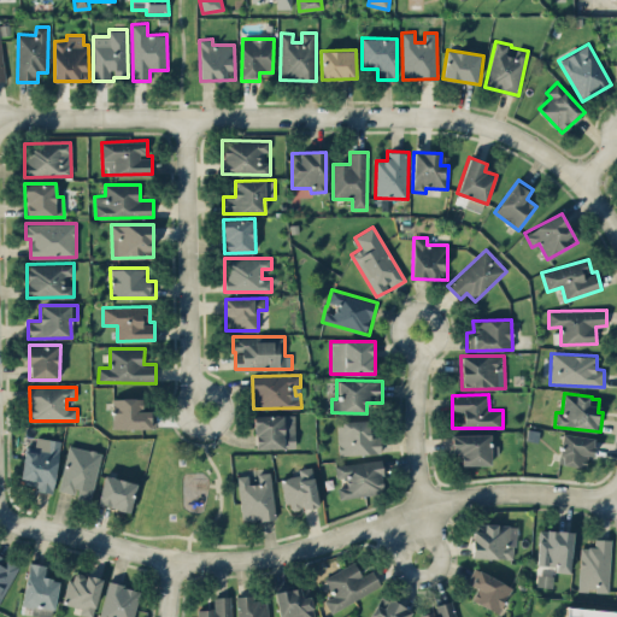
[(142,398),(112,398),(113,428),(156,428),(154,410),(142,410),(142,398)]
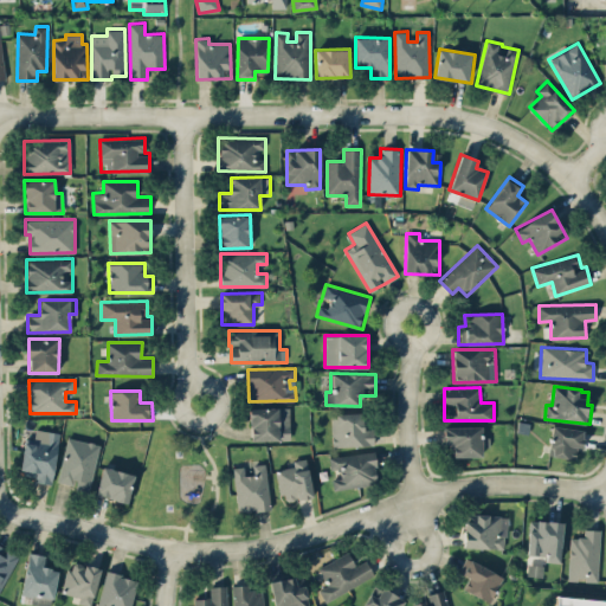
[(291,439),(290,406),(249,408),(250,440),(291,439)]
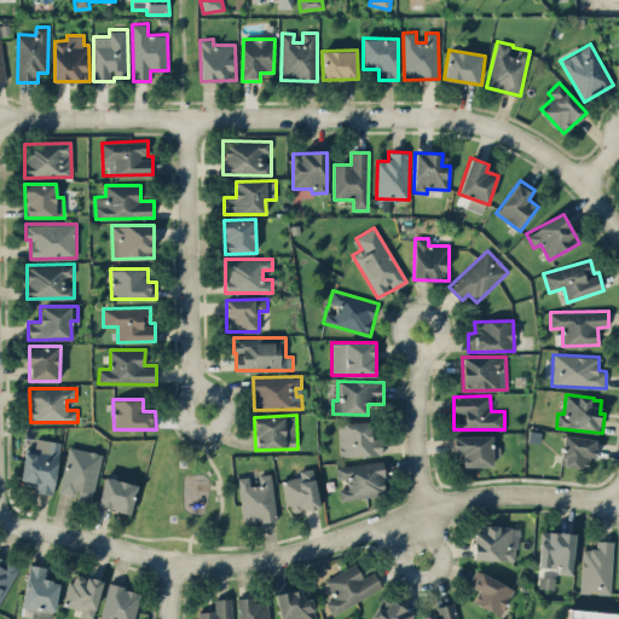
[(339,456),(382,455),(381,438),(372,438),(372,421),(339,422),(339,456)]
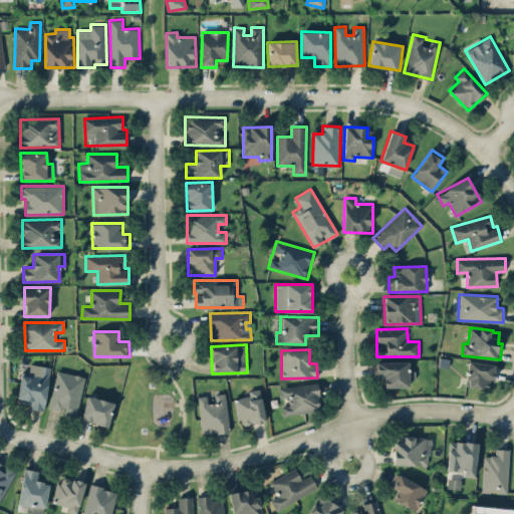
[(383,388),(414,387),(413,370),(409,370),(409,360),(375,361),(375,378),(383,377),(383,388)]
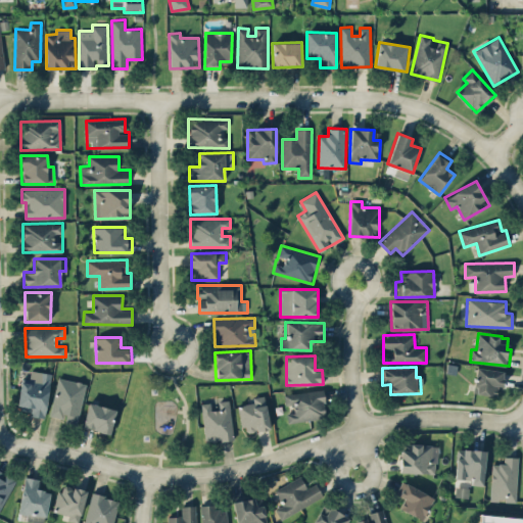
[(474,394),(497,395),(498,385),(504,385),(505,370),(475,369),(474,394)]
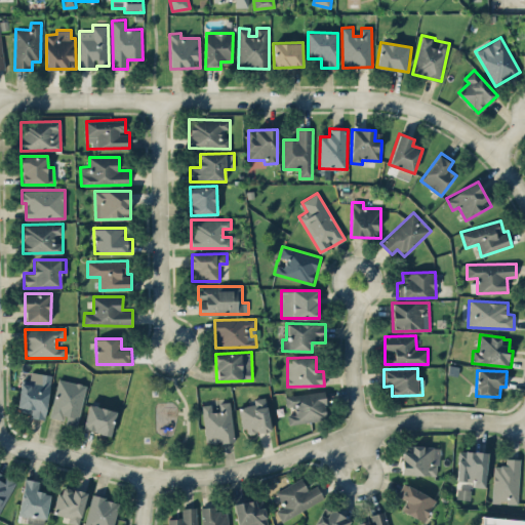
[(45,419),(52,375),(31,371),(29,384),(21,381),(17,406),(31,408),(30,416),(45,419)]
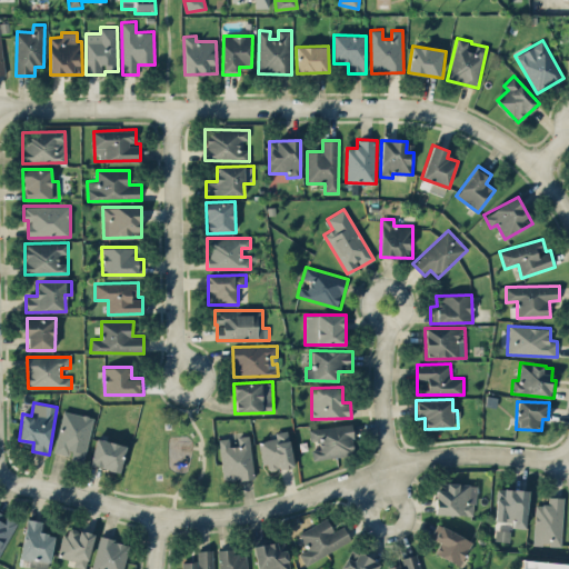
[(93,417),(62,410),(53,452),(71,456),(71,458),(85,460),(93,417)]
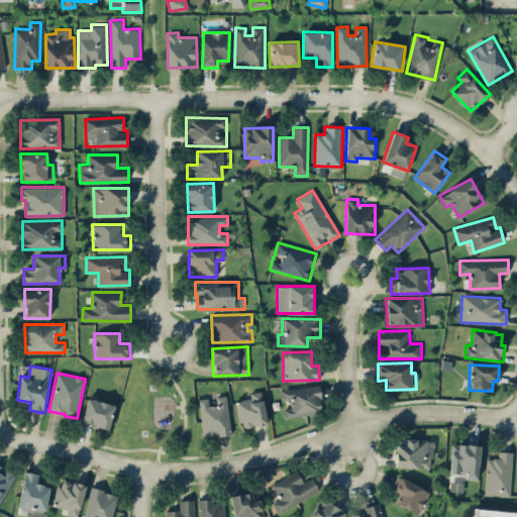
[(285,417),(324,412),(320,385),(281,390),(282,400),(290,399),(291,408),(283,408),(285,417)]
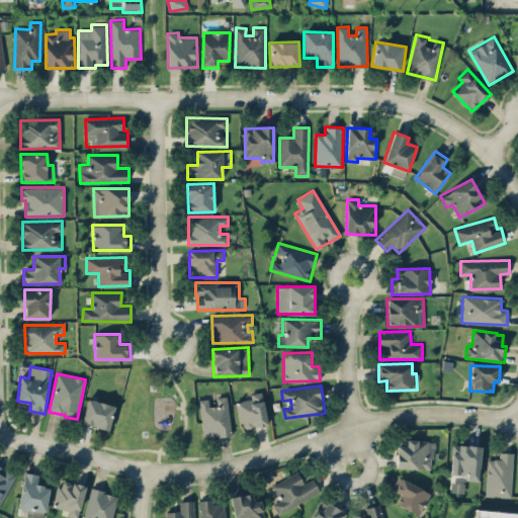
[(269,424),(264,392),(250,394),(250,399),(237,401),(241,428),(269,424)]
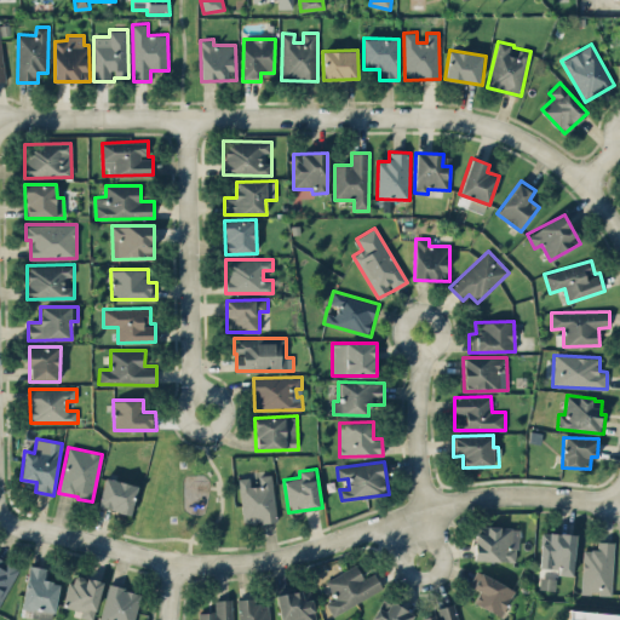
[(242,523),(276,521),(274,474),(259,475),(259,486),(250,486),(250,477),(239,477),(242,523)]
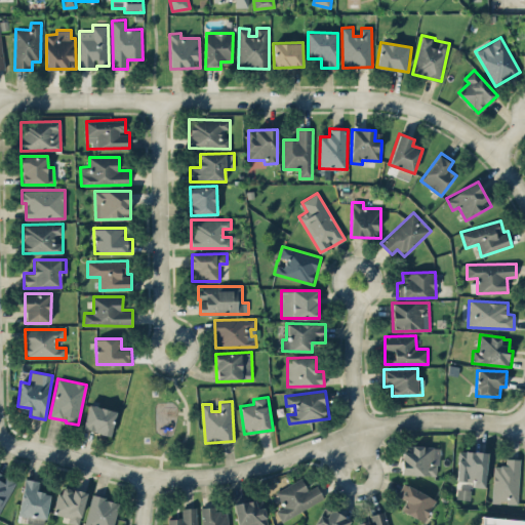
[(82,428),(111,436),(117,411),(88,404),(82,428)]
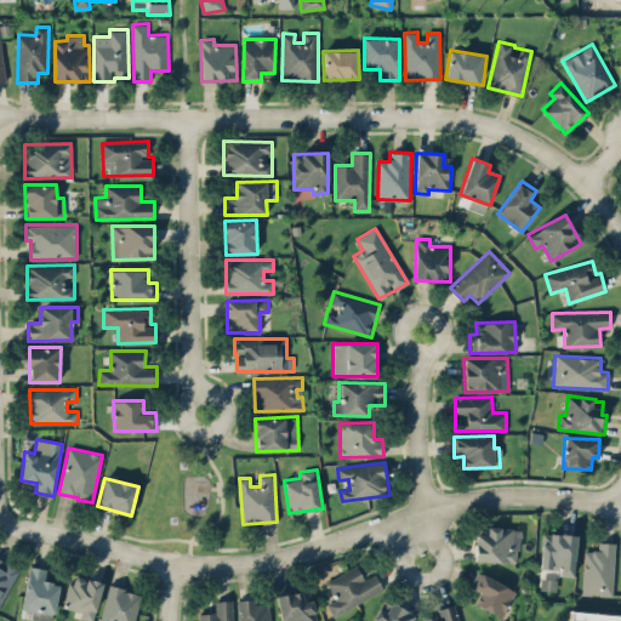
[(517,562),(519,528),(477,527),(476,560),(517,562)]
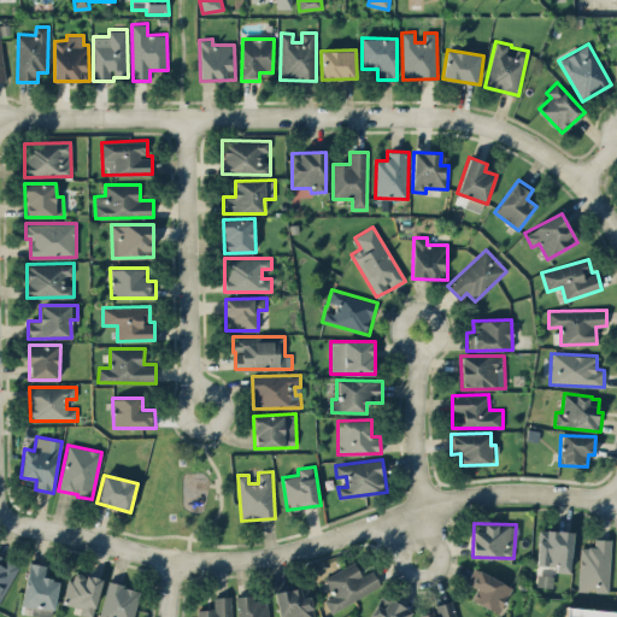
[(538,530),(536,564),(556,565),(556,570),(575,571),(576,532),(538,530)]
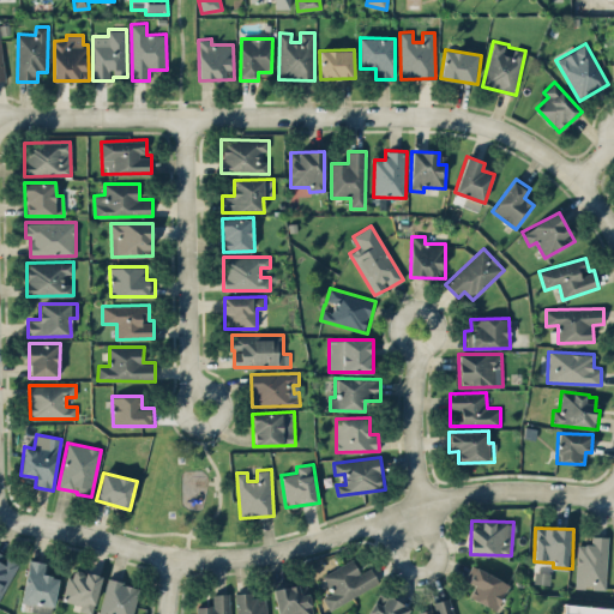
[(591,545),(577,543),(576,588),(606,589),(608,536),(591,536),(591,545)]
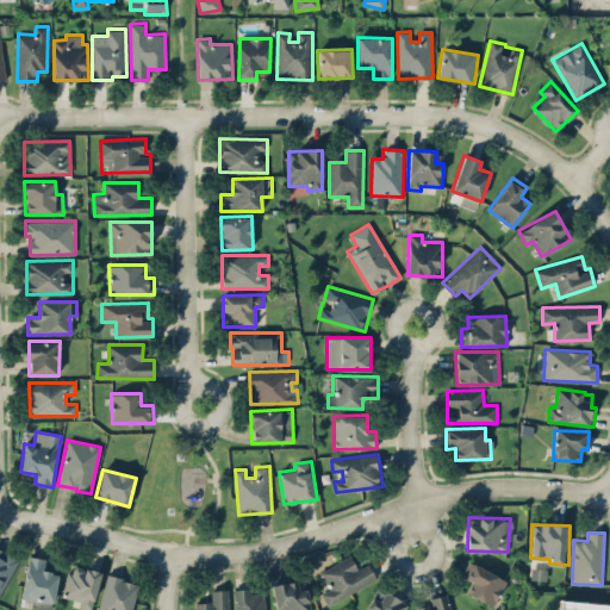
[(0,598),(19,558),(0,548),(0,598)]
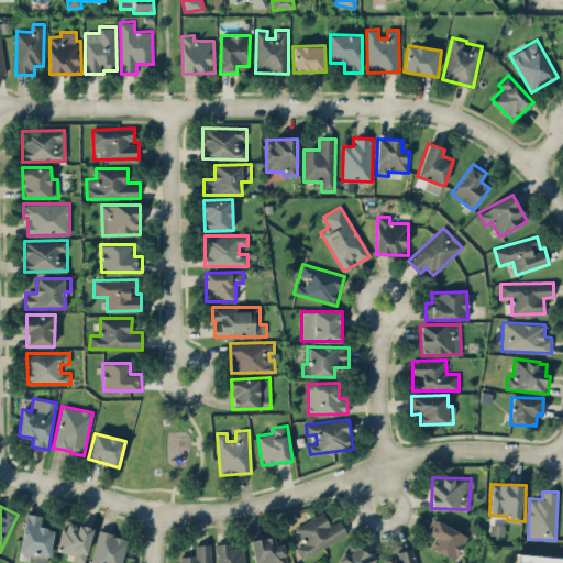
[(48,562),(54,530),(44,528),(46,516),(26,512),(20,552),(30,554),(29,560),(47,562),(48,562)]
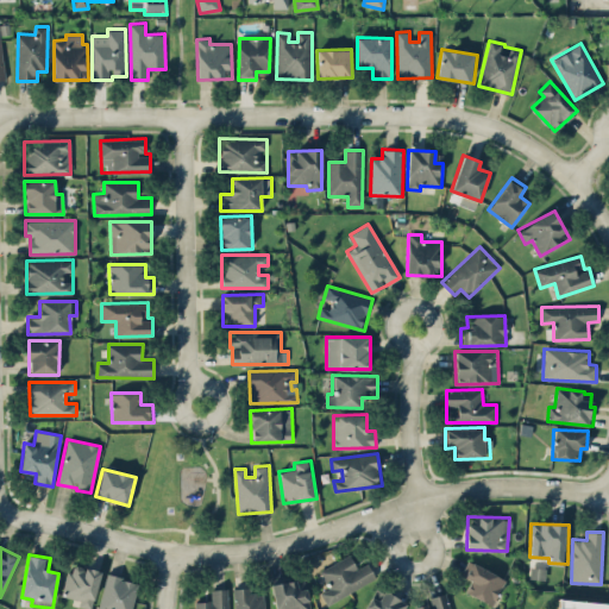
[(376,579),(368,563),(357,569),(350,554),(320,569),(328,588),(320,591),(326,603),(376,579)]
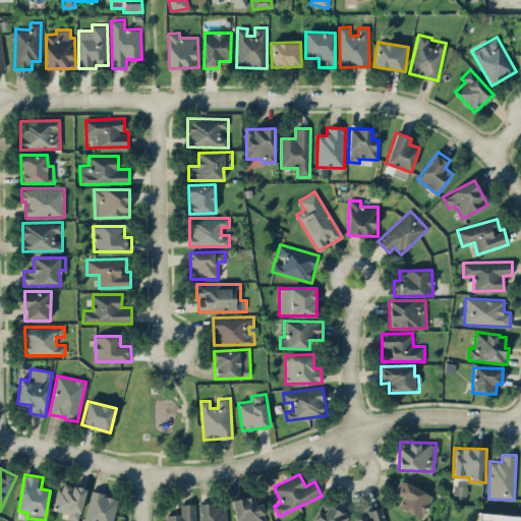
[(398,507),(422,517),(432,494),(399,480),(395,491),(403,496),(398,507)]
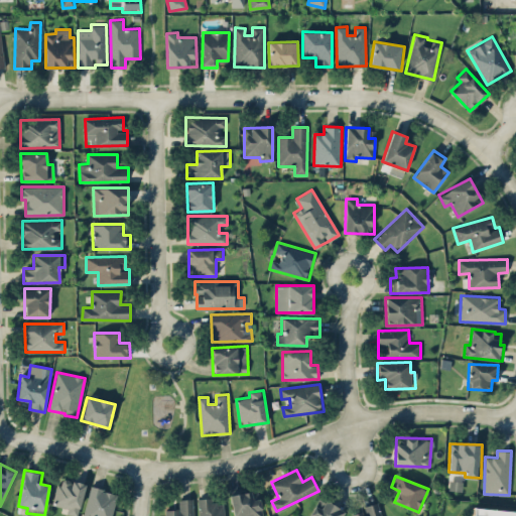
[(77,515),(86,484),(60,477),(52,504),(68,508),(67,513),(77,515)]
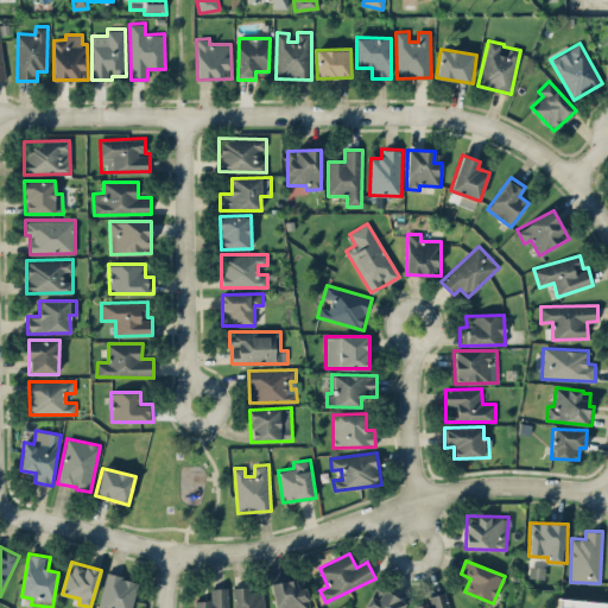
[(546,568),(530,567),(529,577),(545,578),(546,568)]
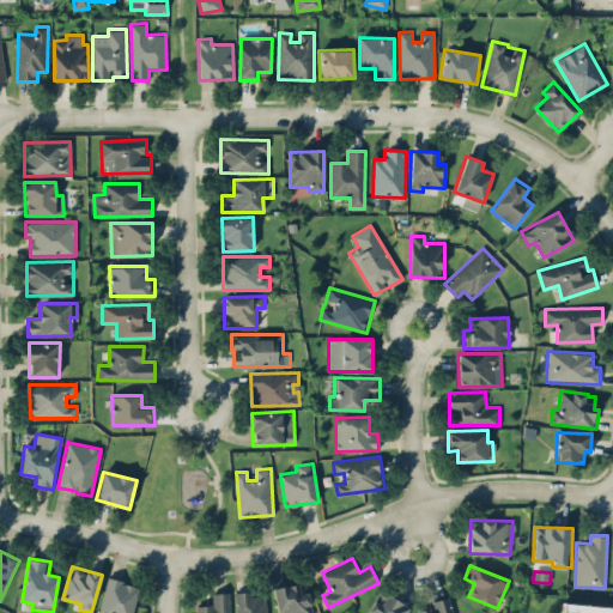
[(133,612),(138,584),(105,578),(98,612),(133,612)]
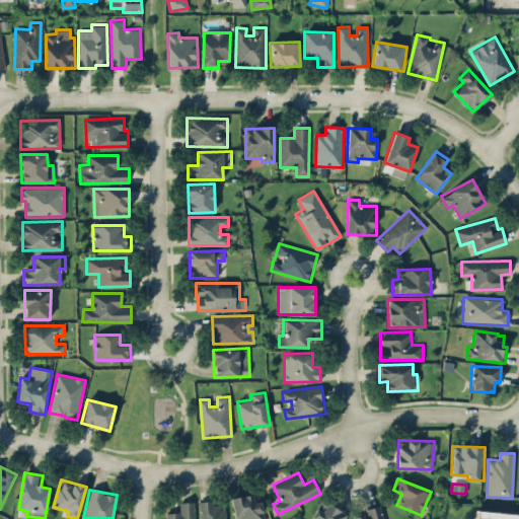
[(264,518),(262,494),(233,497),(234,518),(264,518)]
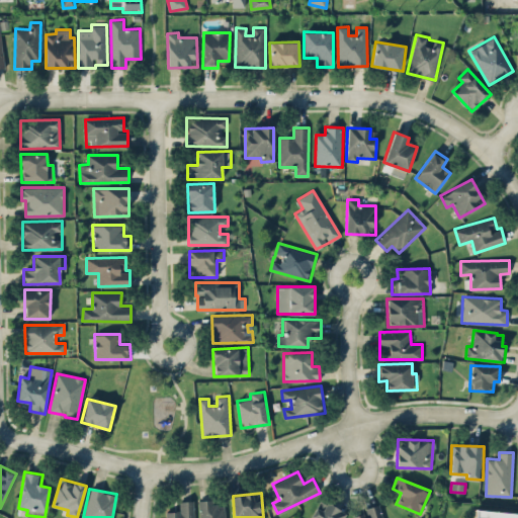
[(226,517),(226,505),(214,506),(214,500),(199,500),(199,517),(226,517)]
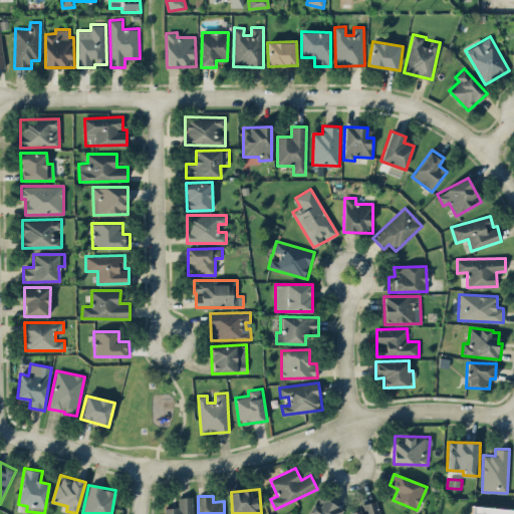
[(165,507),(165,513),(193,513),(193,497),(178,497),(178,507),(165,507)]
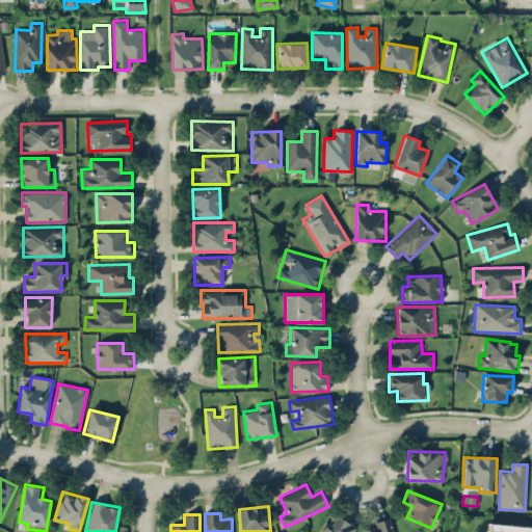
[(317,531),(352,531),(355,527),(336,515),(330,524),(324,521),(317,531)]
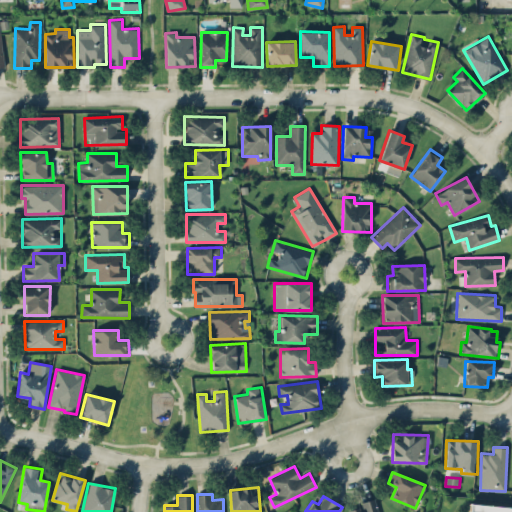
[(378,511),(375,498),(360,502),(361,506),(349,510),(349,511),(378,511)]
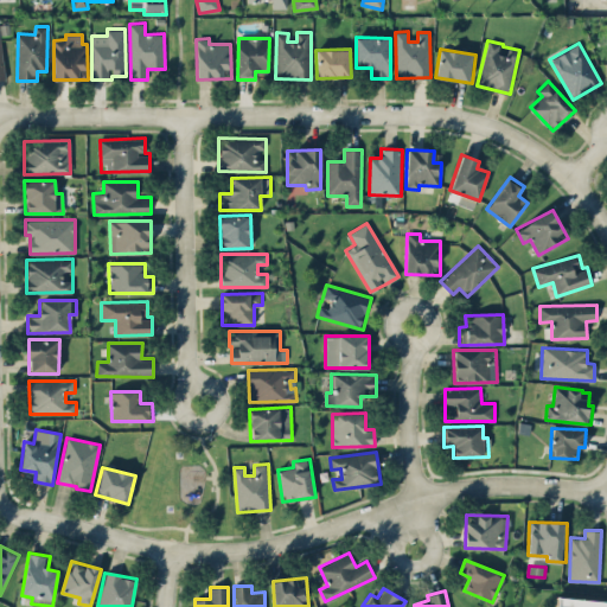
[(606,606),(606,599),(557,595),(556,606),(606,606)]
